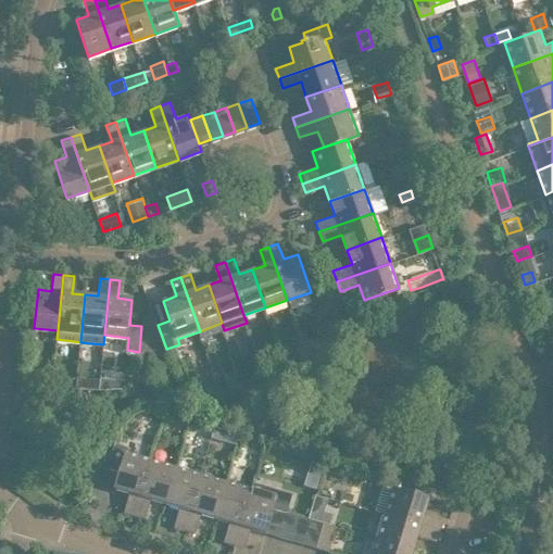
[(552,305),(536,311),(540,320),(552,316),(552,305)]
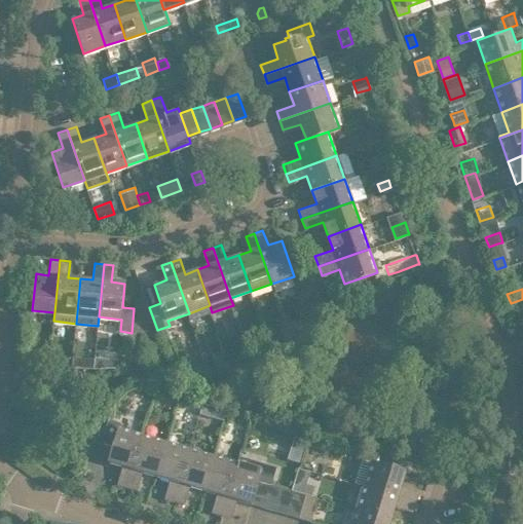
[(301,316),(307,314),(308,314),(304,302),(303,302),(297,304),(301,316)]
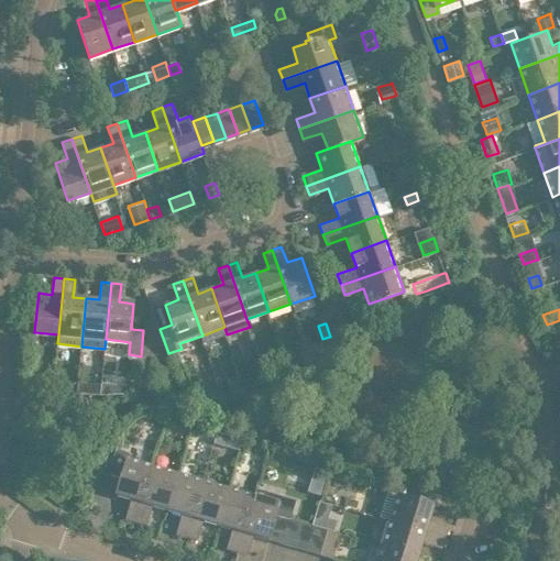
[(278,354),(268,358),(272,367),(282,364),(278,354)]
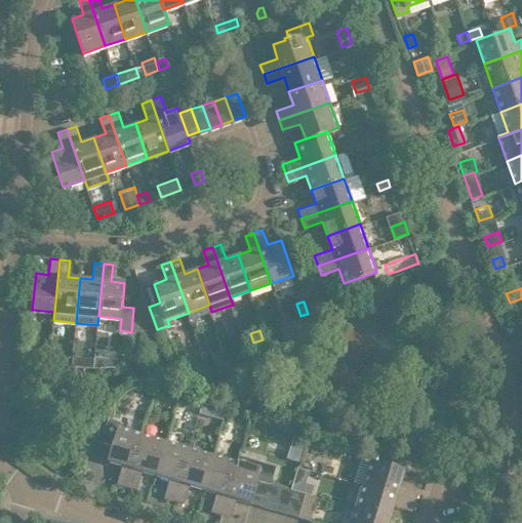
[(226,352),(242,346),(237,332),(221,338),(226,352)]
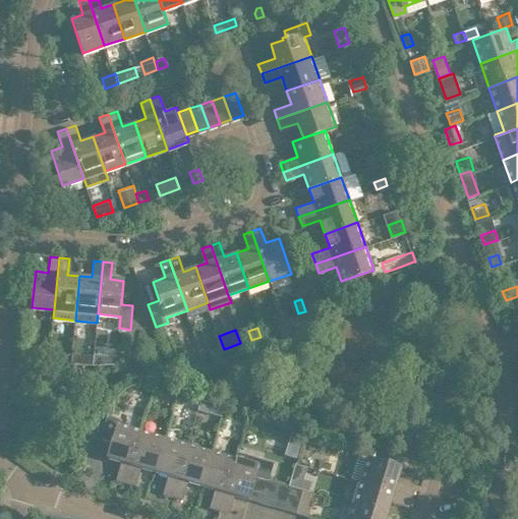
[(50,349),(50,350),(49,358),(60,359),(61,350),(50,349)]
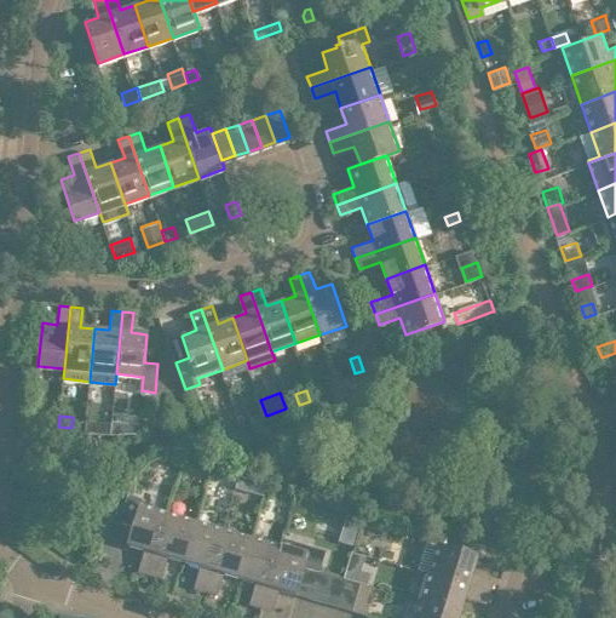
[(124,416),(122,423),(121,428),(136,430),(137,418),(124,416)]
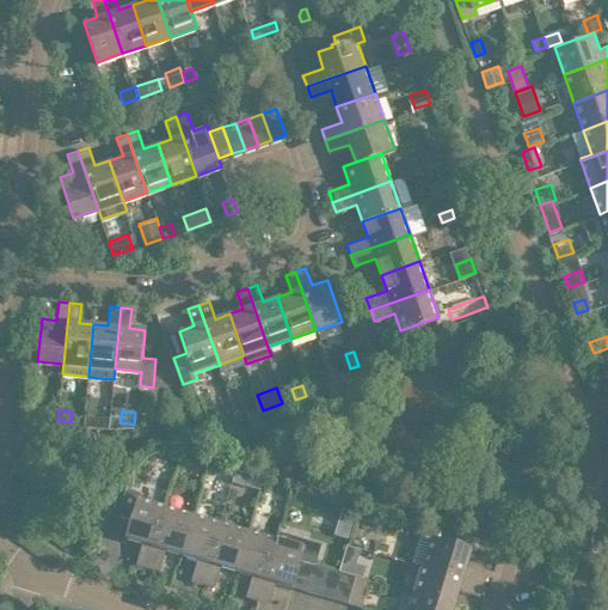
[(84,424),(109,426),(110,414),(85,412),(84,424)]
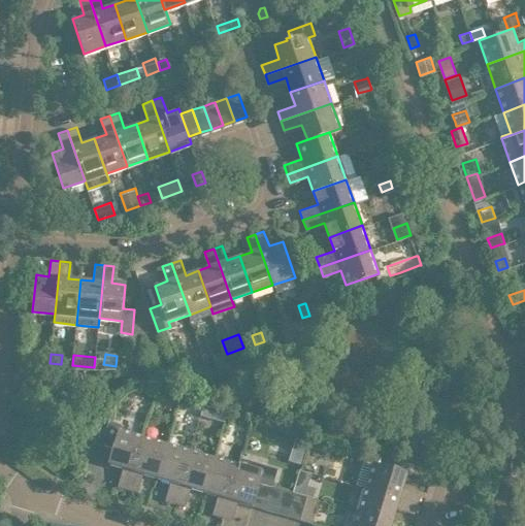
[(203,402),(200,413),(212,417),(216,406),(215,406),(203,402)]
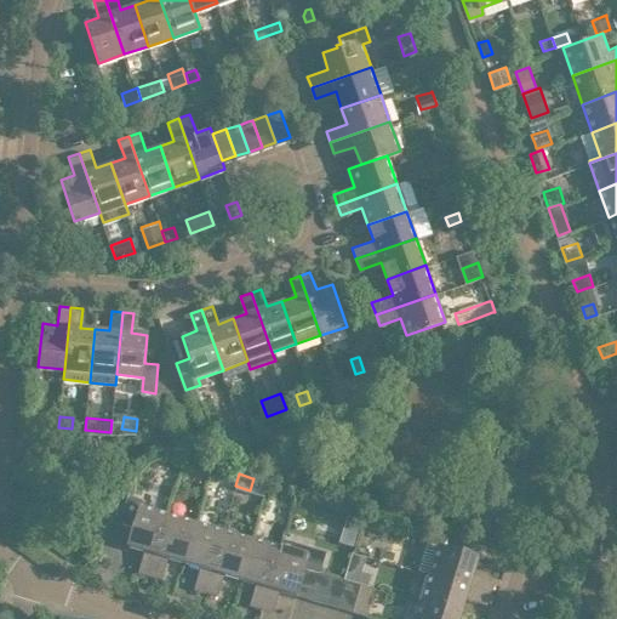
[(120,521),(135,526),(129,544),(146,549),(140,571),(150,573),(169,512),(142,505),(144,498),(129,494),(120,521)]
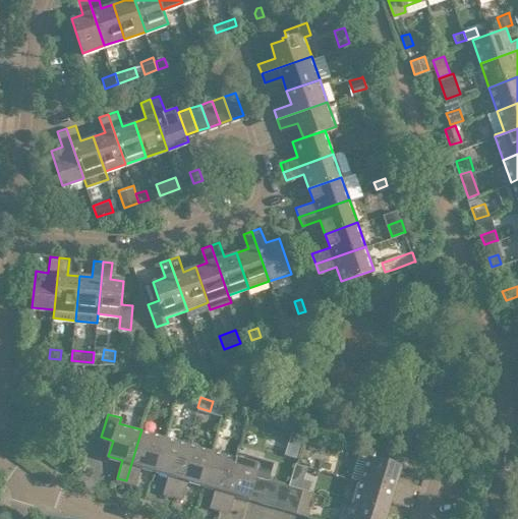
[(156,469),(165,437),(141,429),(126,480),(136,483),(141,465),(156,469)]
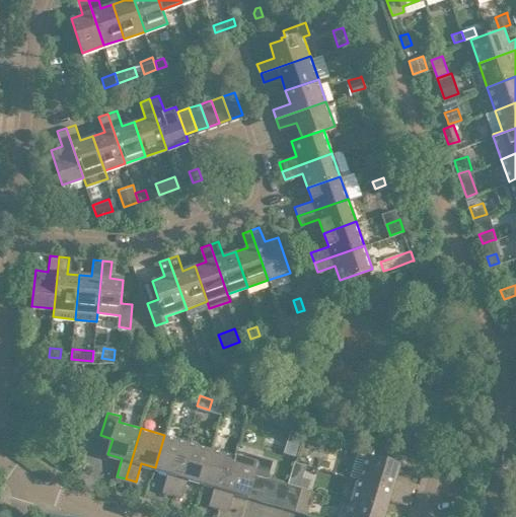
[(300,441),(303,431),(291,428),(288,437),(300,441)]
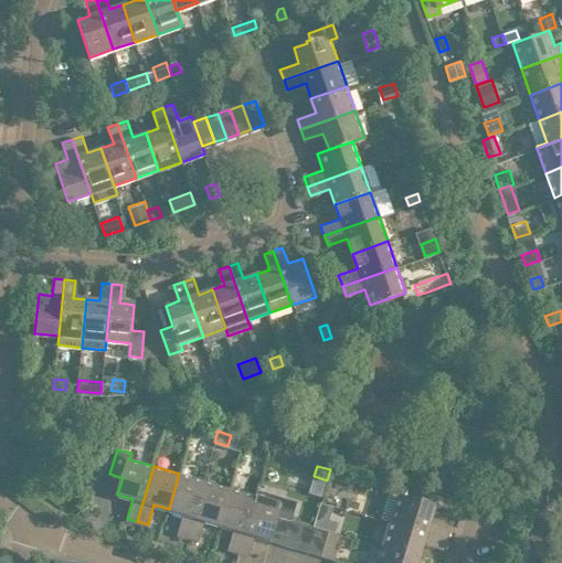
[(188,537),(204,481),(179,474),(169,509),(183,513),(178,533),(188,537)]
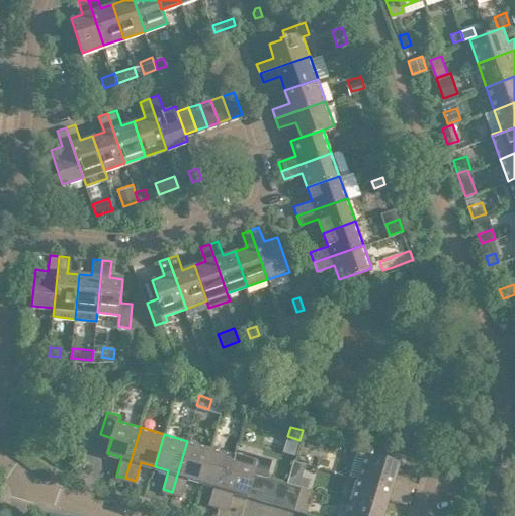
[(200,481),(210,448),(187,441),(172,492),(182,495),(187,477),(200,481)]
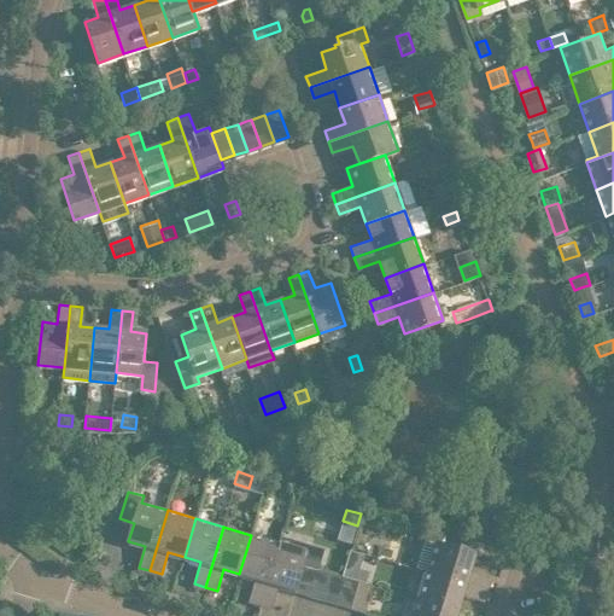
[(433,527),(430,540),(428,542),(436,545),(427,571),(486,590),(490,579),(469,573),(475,553),(456,548),(461,534),(433,527)]
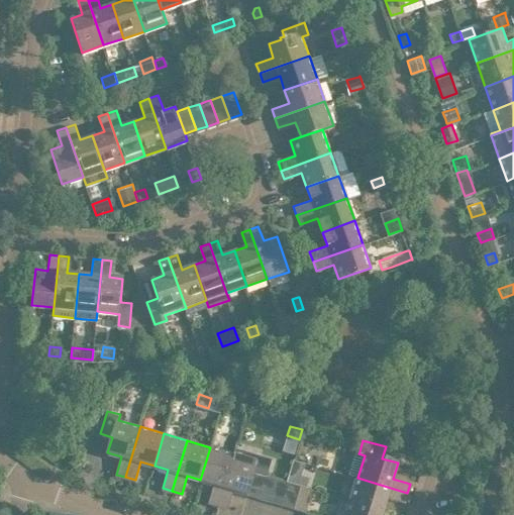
[(218,505),(233,454),(210,447),(200,480),(214,484),(209,502),(218,505)]
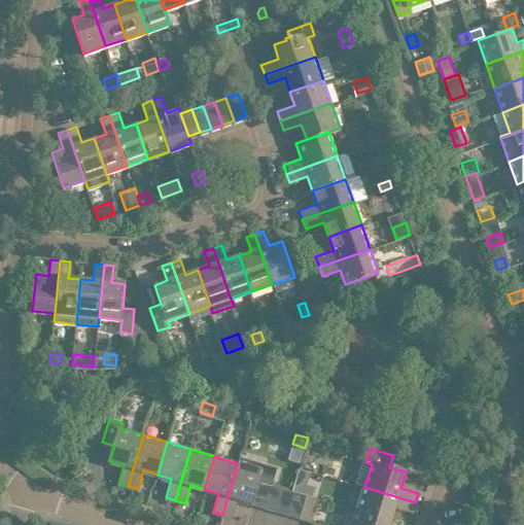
[(238,463),(222,515),(233,517),(238,499),(251,503),(258,480),(271,484),(276,466),(240,456),(238,463)]
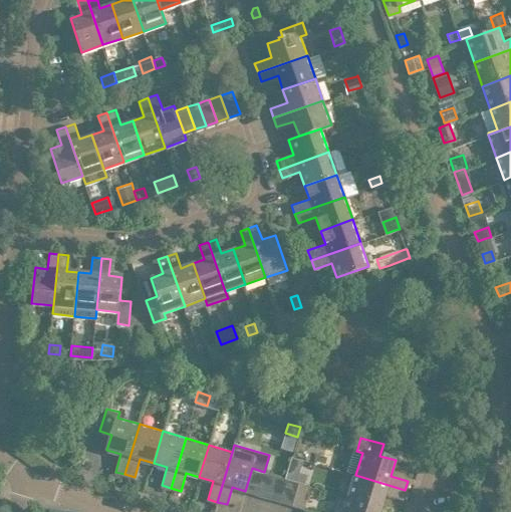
[(252,468),(245,491),(257,494),(264,472),(252,468)]
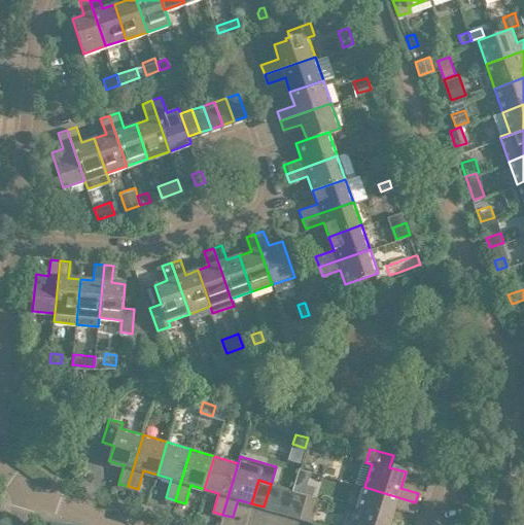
[(294,480),(291,490),(292,490),(294,491),(305,494),(307,494),(312,496),(315,486),(307,483),(294,480)]
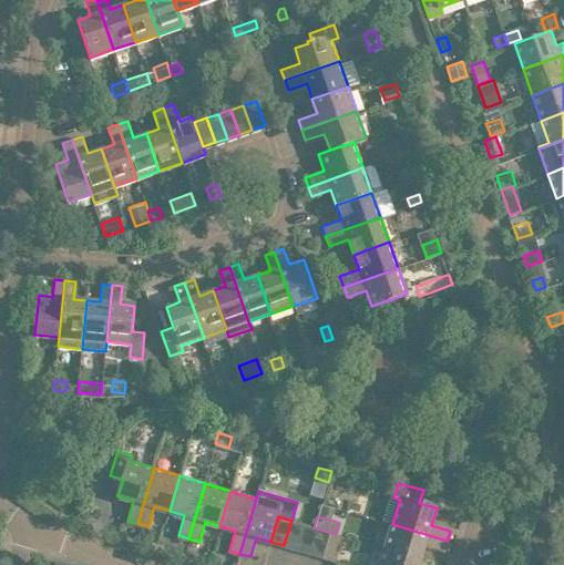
[(284,545),(296,550),(304,524),(291,521),(284,545)]
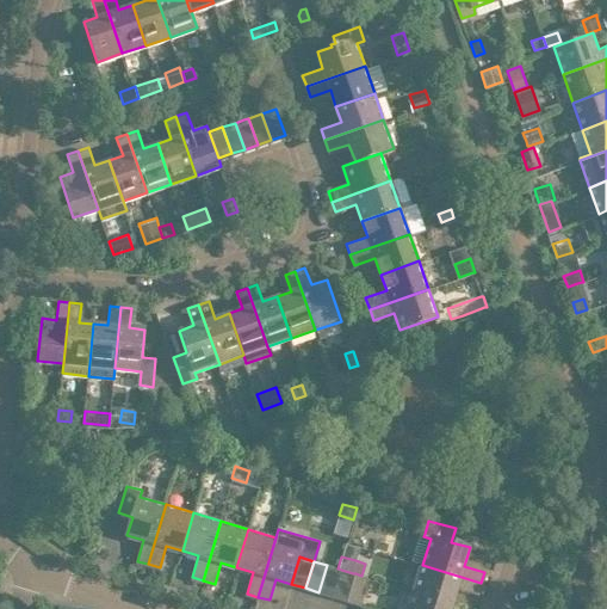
[(319,592),(333,596),(341,570),(339,568),(338,568),(327,565),(319,592)]
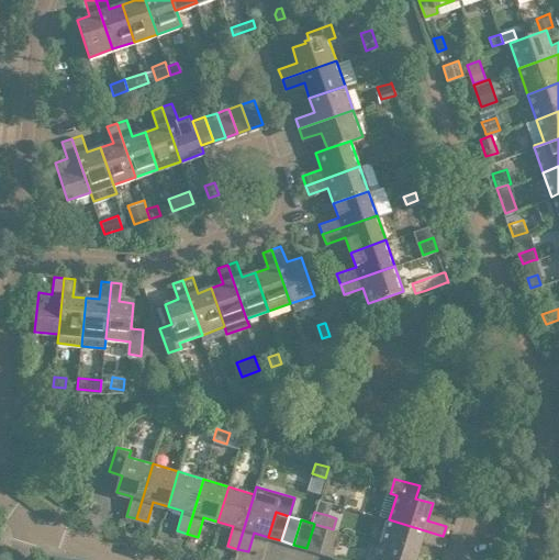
[(389,519),(382,545),(416,556),(421,540),(439,546),(443,536),(389,519)]
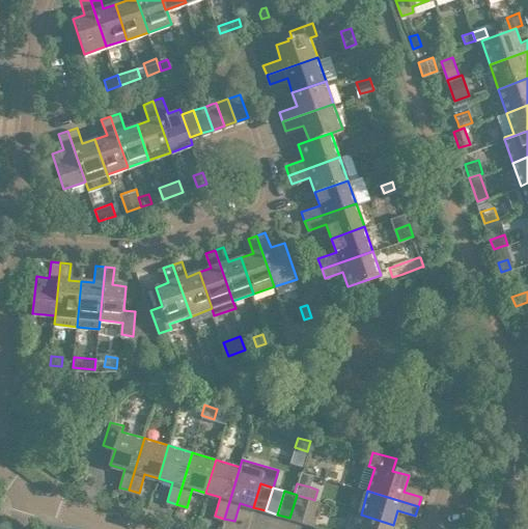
[(289,518),(302,521),(309,498),(307,498),(297,495),(289,518)]
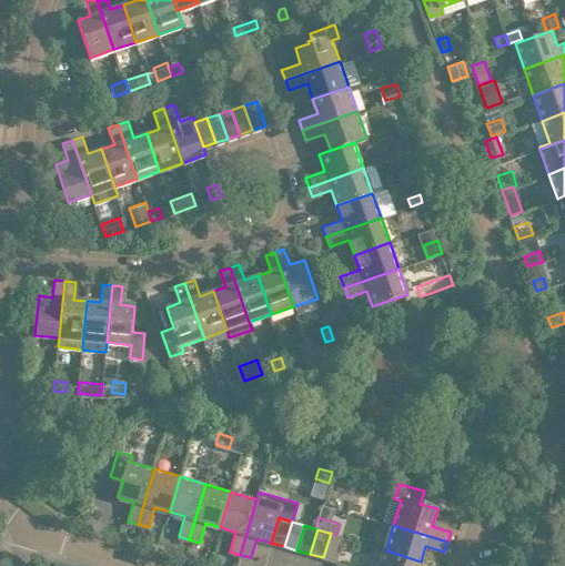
[(331,533),(323,557),(335,562),(343,537),(341,537),(341,536),(336,535),(331,533)]
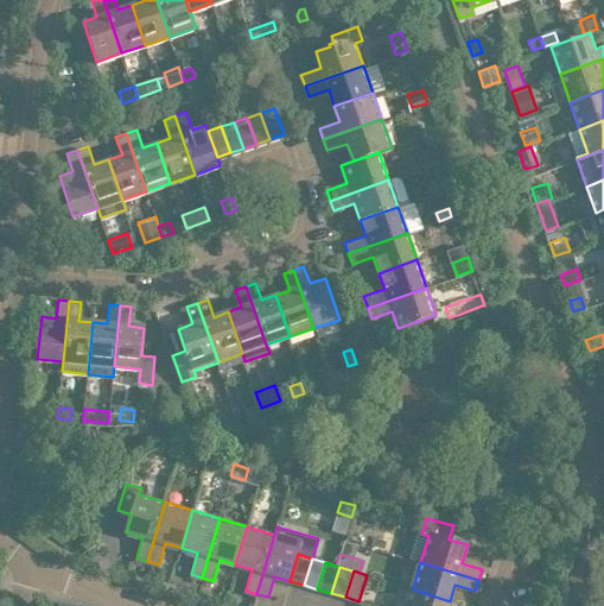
[(413,589),(407,605),(447,605),(450,601),(413,589)]
